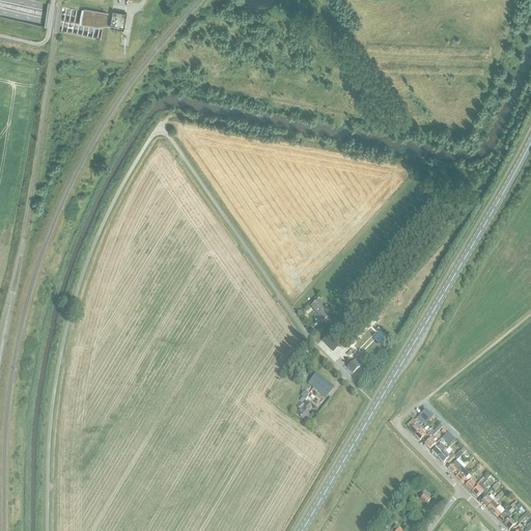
[(123,30),(127,14),(117,11),(113,11),(112,15),(110,27),(112,28),(114,28),(119,29),(123,30)]
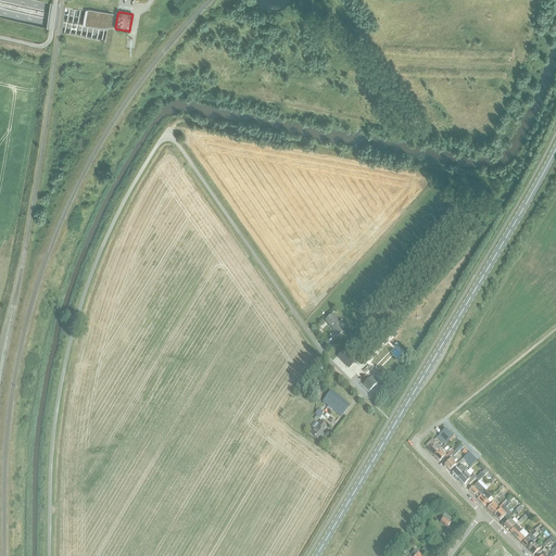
[(325,321),(332,329),(338,337),(343,331),(338,325),(340,323),(333,315),(325,321)]
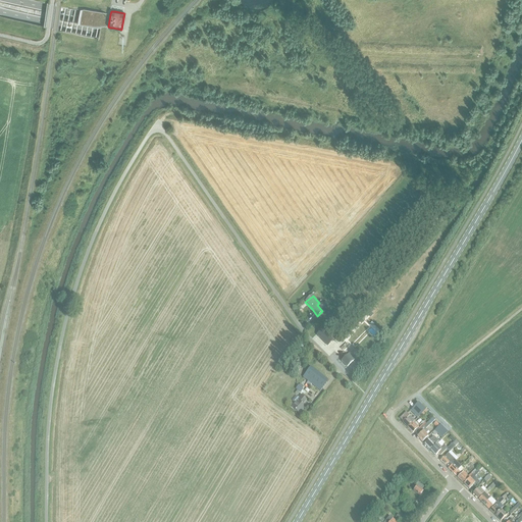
[(333,341),(322,329),(317,335),(327,346),(333,341)]
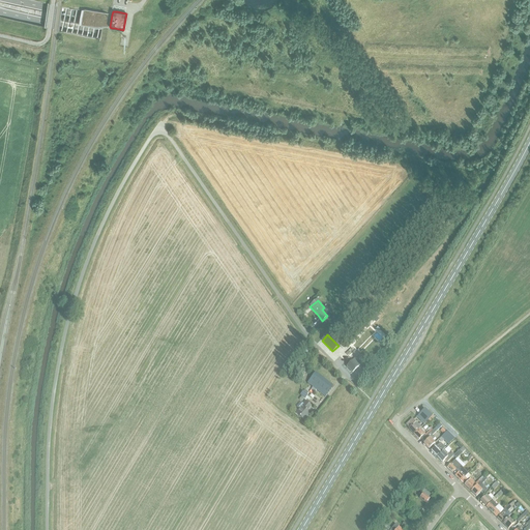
[(350,358),(344,352),(343,350),(339,354),(340,356),(346,362),(350,358)]
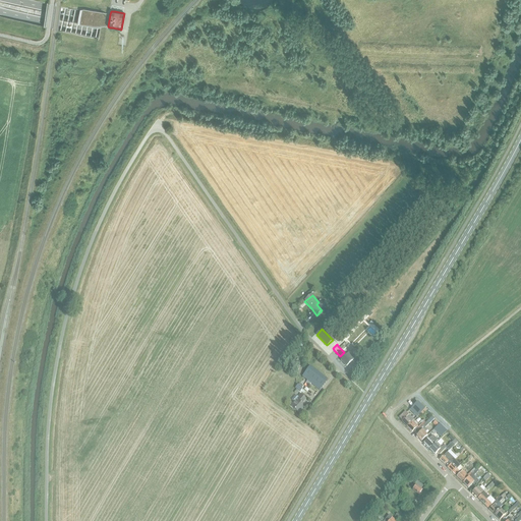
[(346,352),(348,349),(342,344),(340,346),(346,352)]
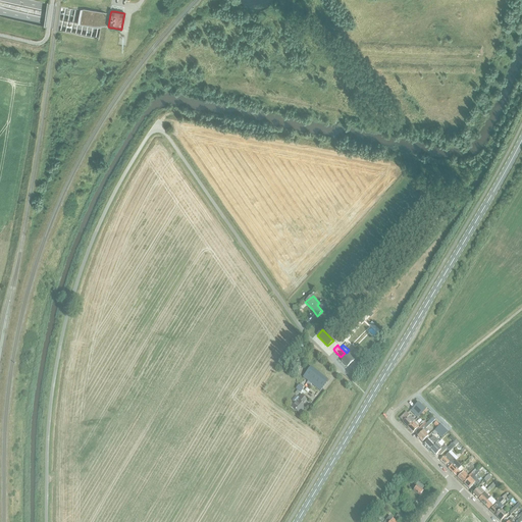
[(348,356),(342,362),(348,367),(356,359),(351,354),(349,357),(348,356)]
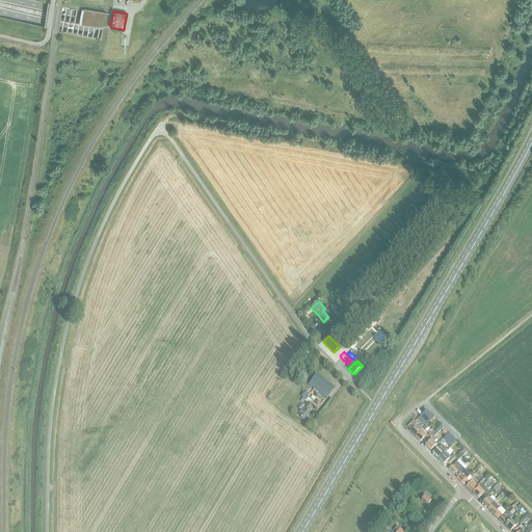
[(335,389),(322,378),(317,374),(309,384),(314,389),(312,392),(311,394),(314,396),(316,394),(324,401),(327,398),(335,389)]
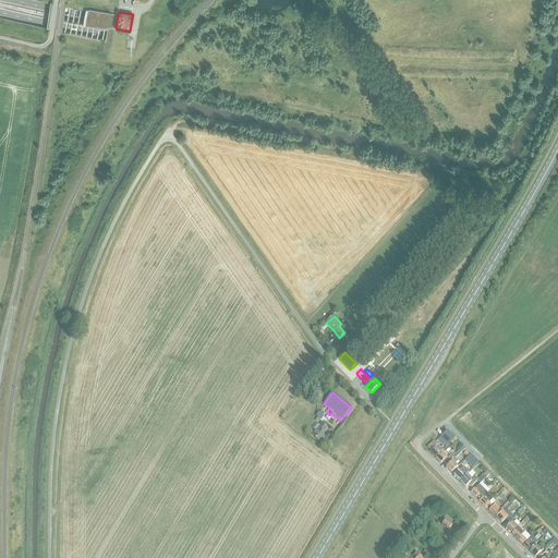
[(324,416),(319,412),(317,414),(318,416),(315,421),(317,423),(322,419),(324,416)]
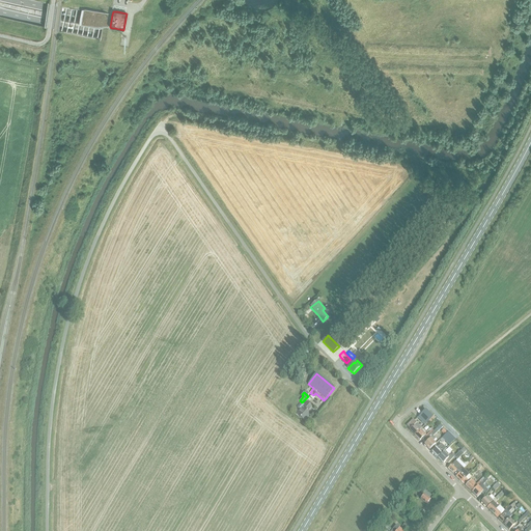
[(300,410),(297,414),(304,421),(310,414),(308,411),(309,410),(311,407),(306,402),(304,404),(302,403),(298,409),(300,410)]
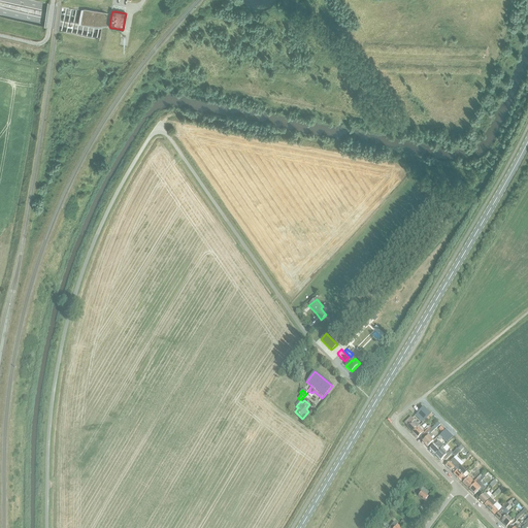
[(424,407),(416,416),(423,423),(424,422),(426,424),(432,417),(424,407)]
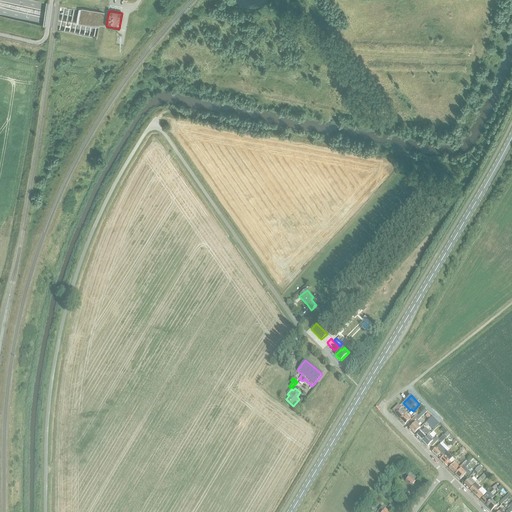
[(395,414),(400,420),(406,414),(407,413),(398,405),(392,411),(395,414)]
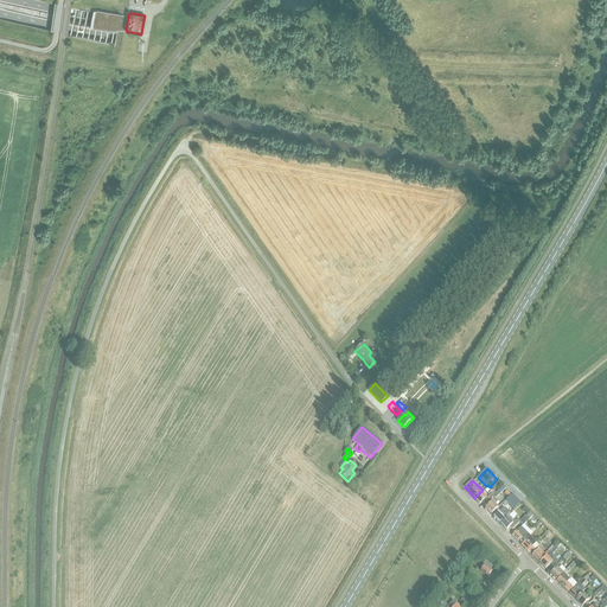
[(496,493),(484,505),(486,508),(485,509),(491,515),(498,508),(494,505),(498,502),(496,499),(500,494),(506,489),(504,486),(498,492),(496,493)]
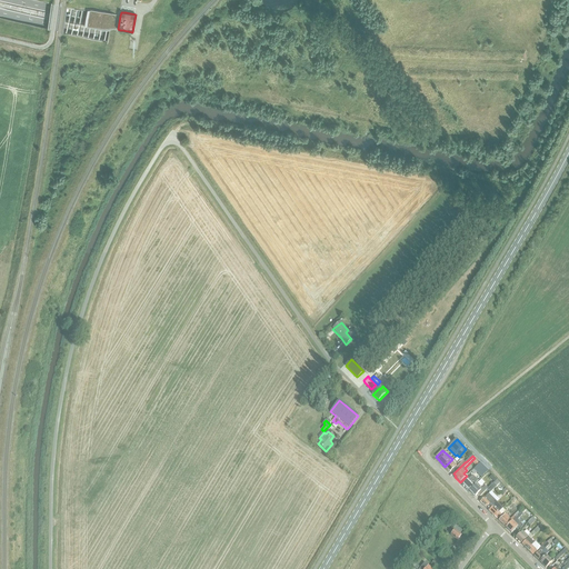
[(451,460),(445,467),(450,472),(457,466),(451,460)]
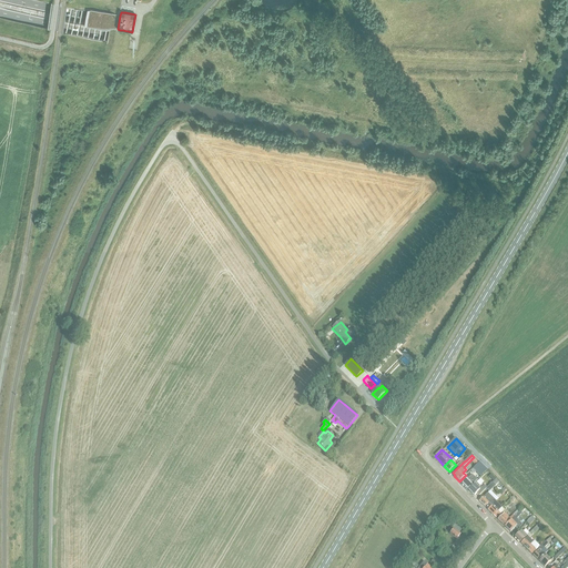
[(452,470),(453,473),(464,462),(463,460),(460,462),(452,470)]
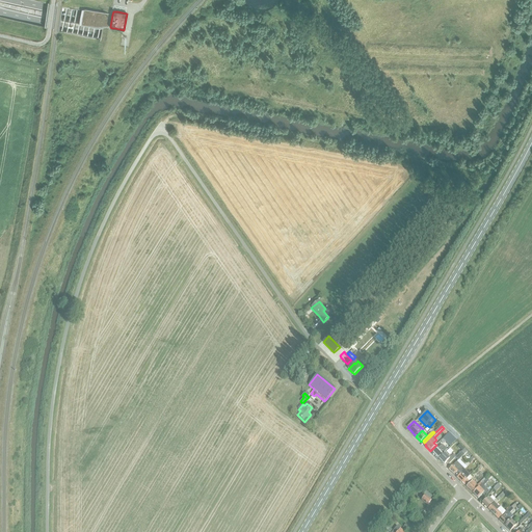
[(443,440),(450,447),(456,441),(449,433),(443,440)]
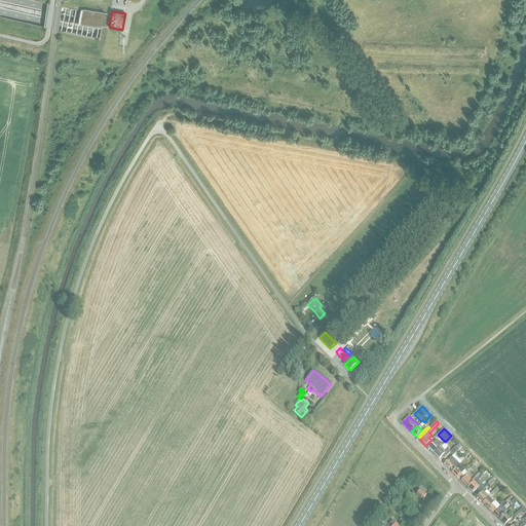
[(428,448),(434,454),(442,445),(437,440),(434,444),(431,442),(426,447),(428,448)]
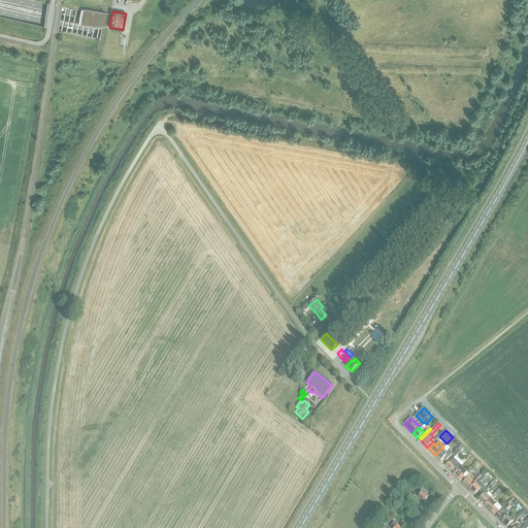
[(453,455),(455,457),(463,450),(461,447),(453,455)]
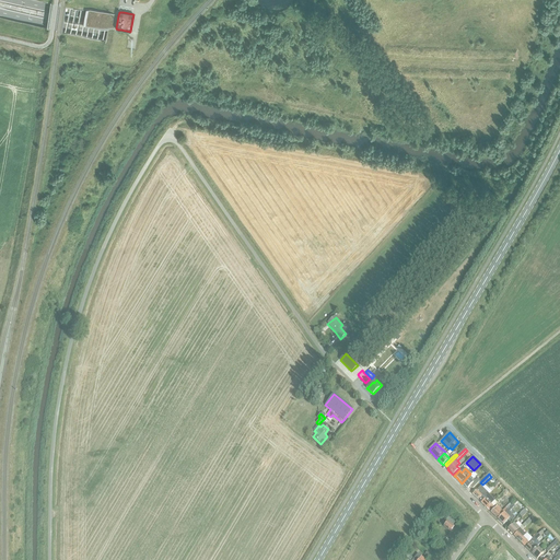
[(462,483),(467,489),(470,487),(473,489),(479,482),(476,480),(475,479),(476,478),(471,475),(462,483)]
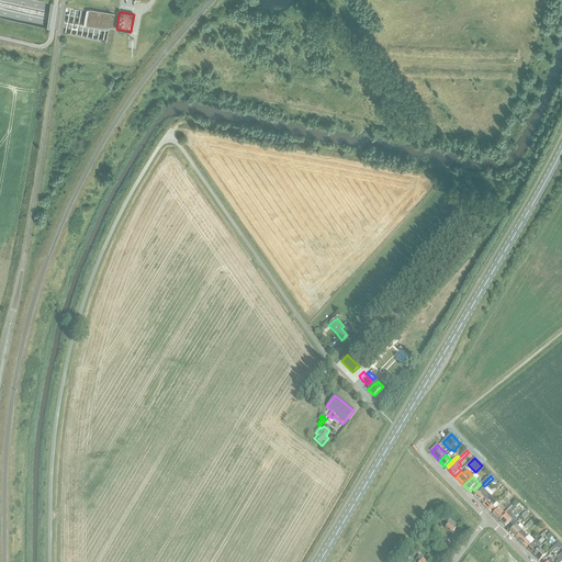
[(480,502),(489,494),(483,489),(474,496),(480,502)]
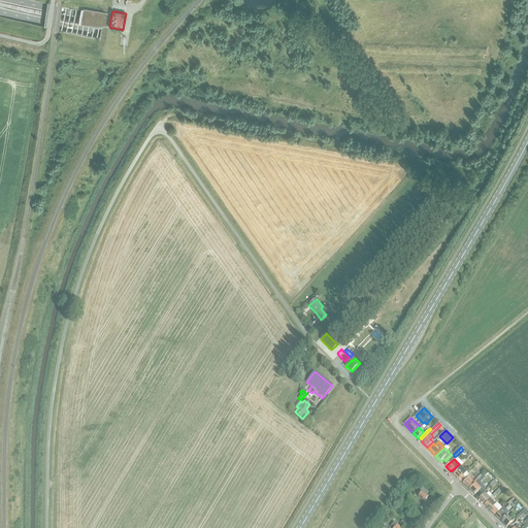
[(459,464),(451,471),(454,474),(459,480),(466,472),(459,464)]
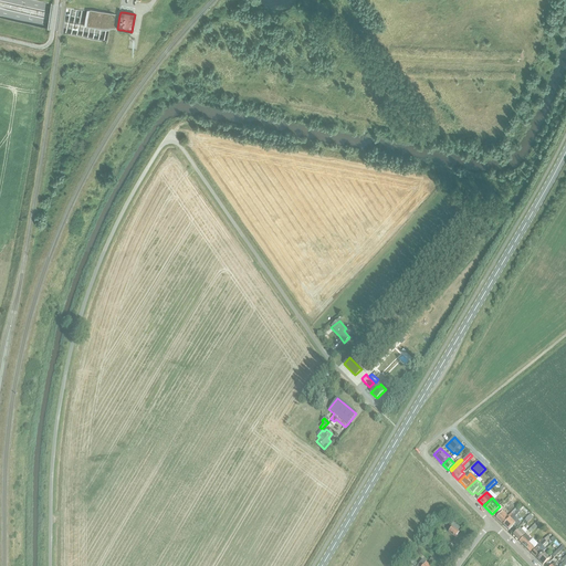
[(492,514),(494,516),(501,511),(503,507),(501,505),(500,506),(492,514)]
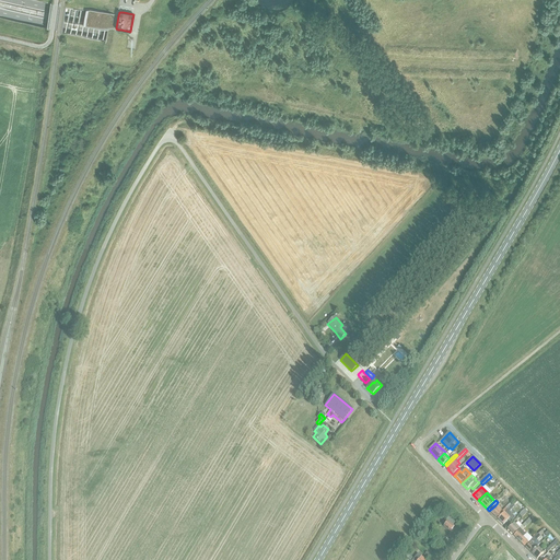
[(508,510),(498,520),(503,525),(508,521),(510,523),(515,517),(510,512),(515,506),(513,504),(508,510)]
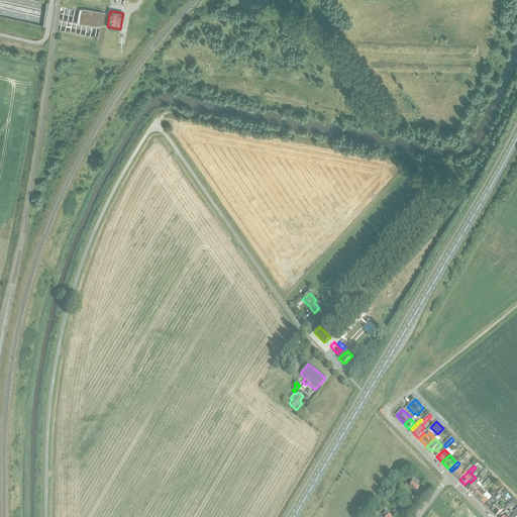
[(459,480),(469,471),(468,470),(467,469),(463,472),(459,468),(457,471),(453,474),(459,480)]
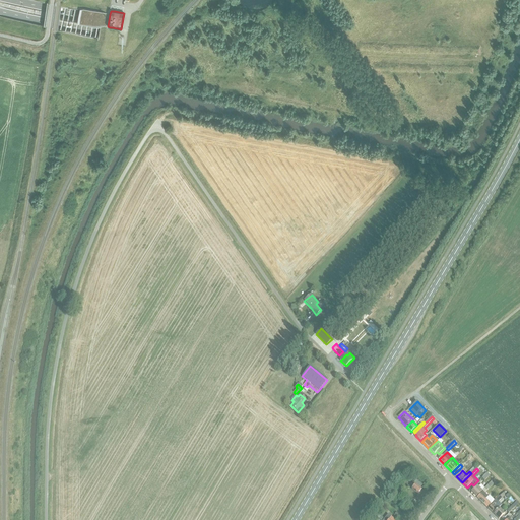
[(420,489),(423,485),(415,479),(412,482),(415,484),(411,490),(418,495),(421,490),(420,489)]
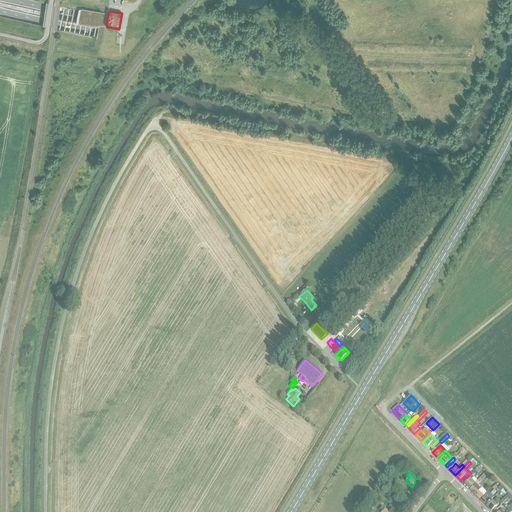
[(476,484),(470,490),(475,495),(478,491),(480,489),(477,486),(479,485),(478,484),(479,483),(485,477),(483,475),(477,481),(475,483),(476,484)]
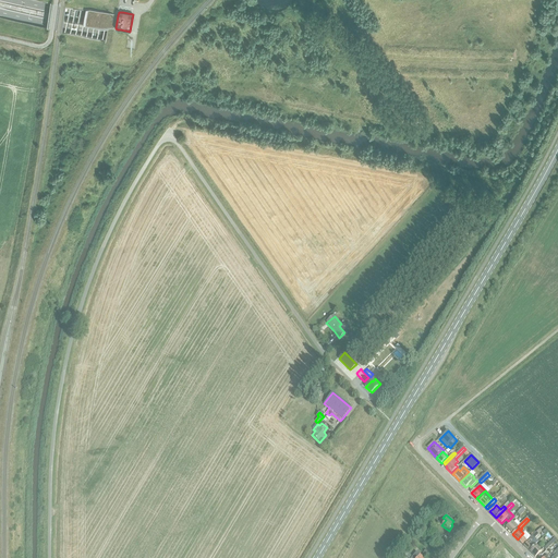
[(512,521),(506,528),(511,533),(518,526),(512,521)]
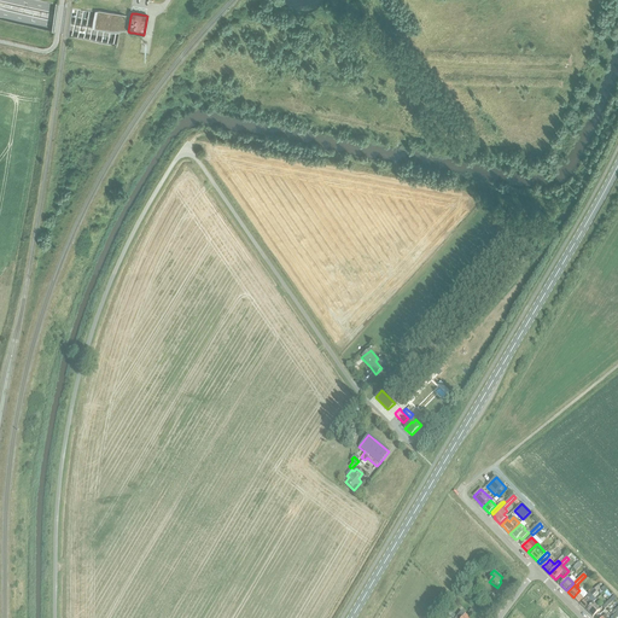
[(473,602),(482,608),(490,596),(483,590),(473,602)]
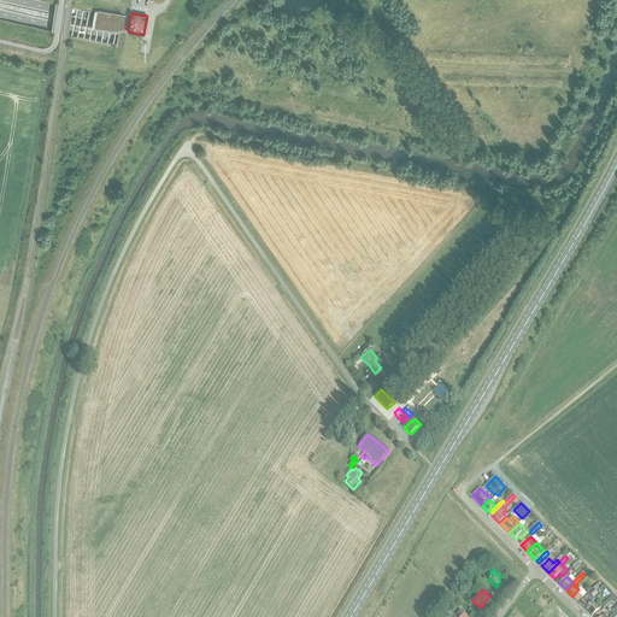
[(579,604),(586,610),(593,603),(588,598),(591,595),(595,591),(593,589),(589,593),(589,592),(588,593),(586,595),(586,597),(579,604)]
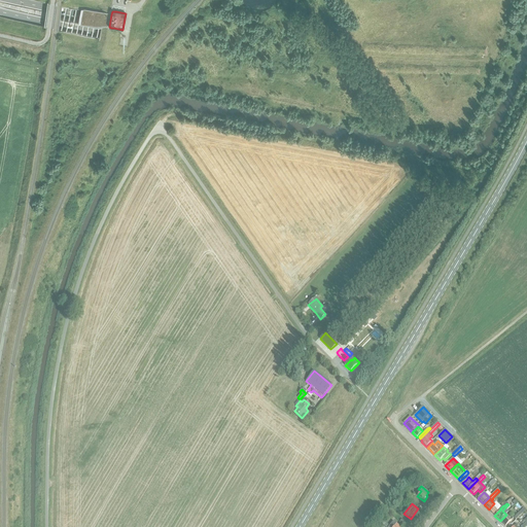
[(492,505),(489,510),(494,515),(497,511),(492,505)]
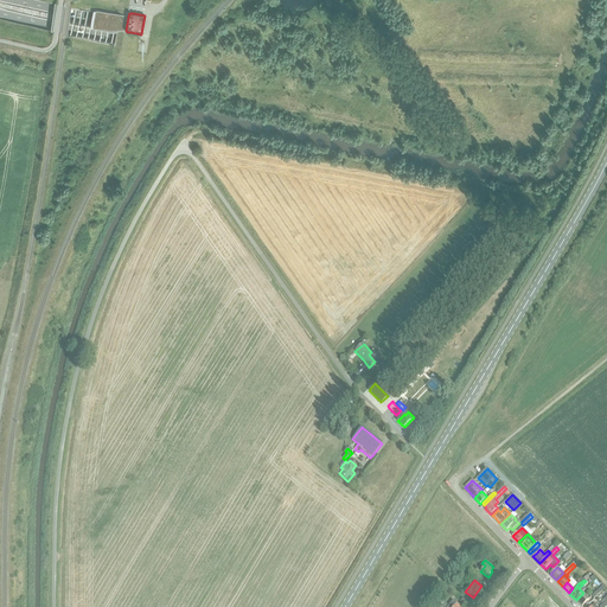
[(604,585),(598,590),(592,596),(594,599),(606,587),(604,585)]
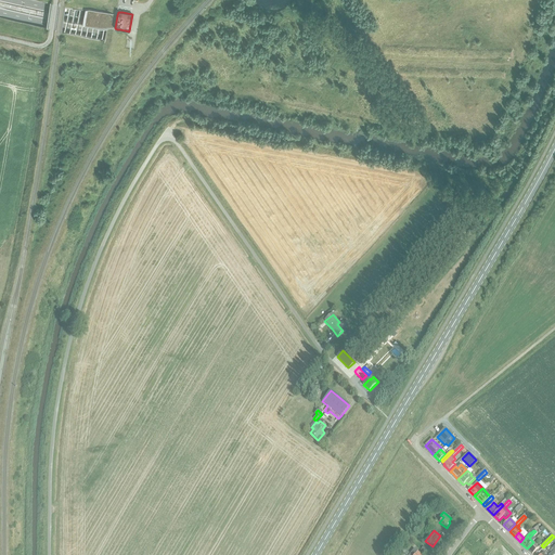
[(533,542),(527,549),(532,554),(539,549),(533,542)]
